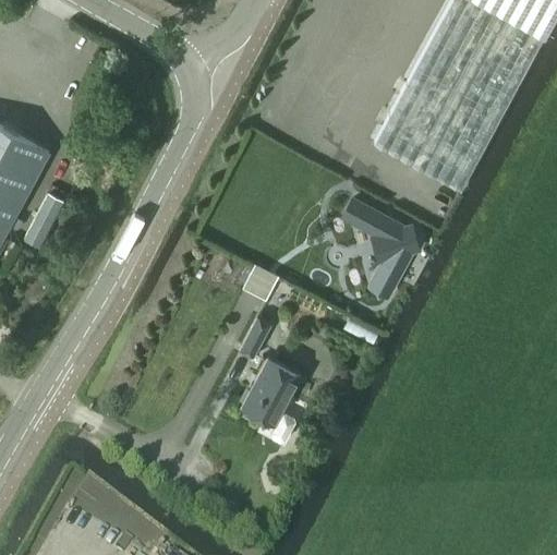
[(556,0),(452,0),(375,145),(463,192),(545,40),(556,16),(556,0)]
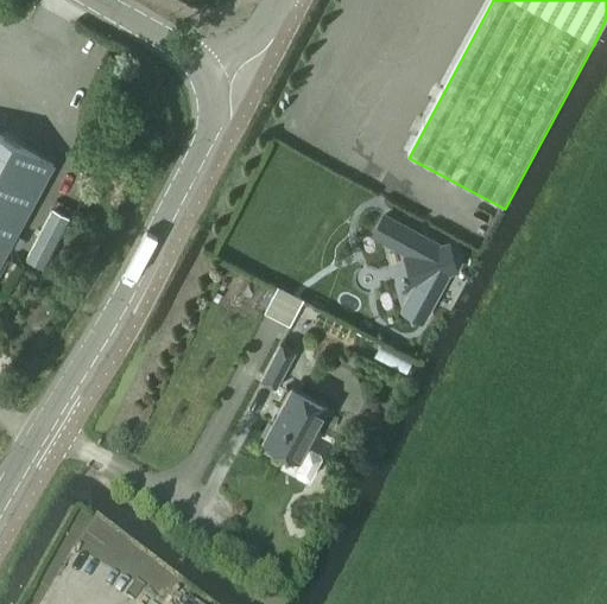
[(0,261),(52,163),(0,134),(0,261)]
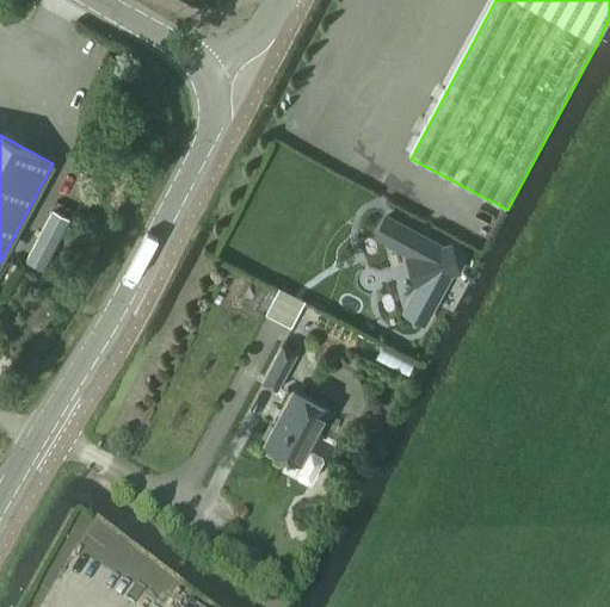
[(26,264),(42,272),(69,222),(57,216),(53,216),(26,264)]
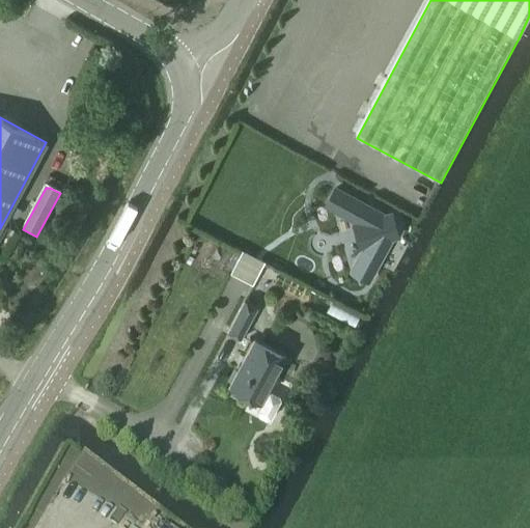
[(340,188),(333,202),(367,221),(362,222),(368,243),(373,241),(388,249),(395,234),(400,232),(394,213),(390,215),(340,188)]
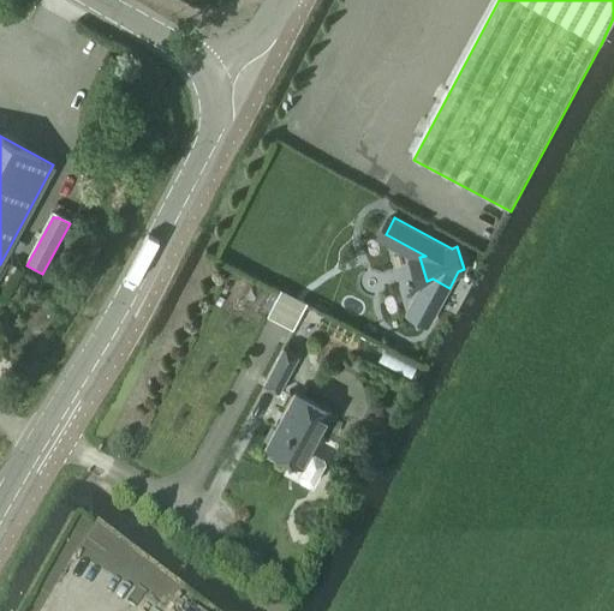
[(280,293),(267,317),(284,325),(297,301),(284,294),(280,293)]
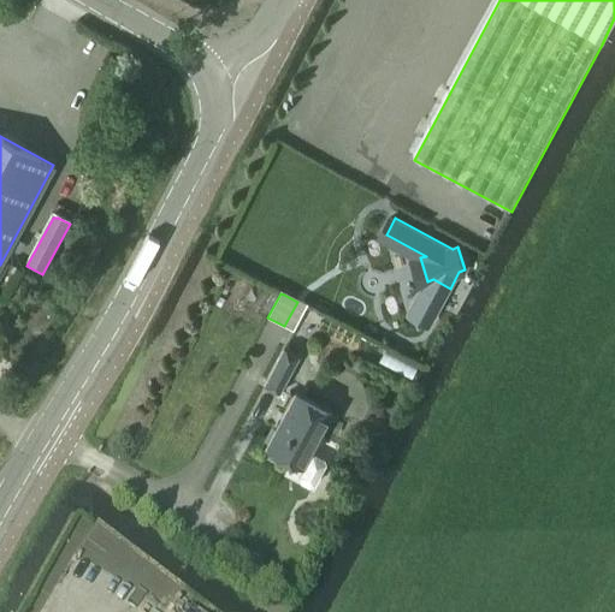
[(279,393),(297,360),(283,351),(265,385),(279,393)]
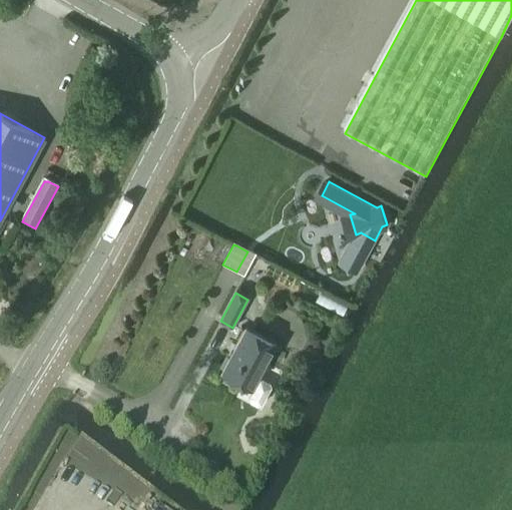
[(245,330),(221,375),(252,392),(248,400),(249,405),(257,409),(261,407),(271,389),(270,385),(259,380),(277,347),(245,330)]
